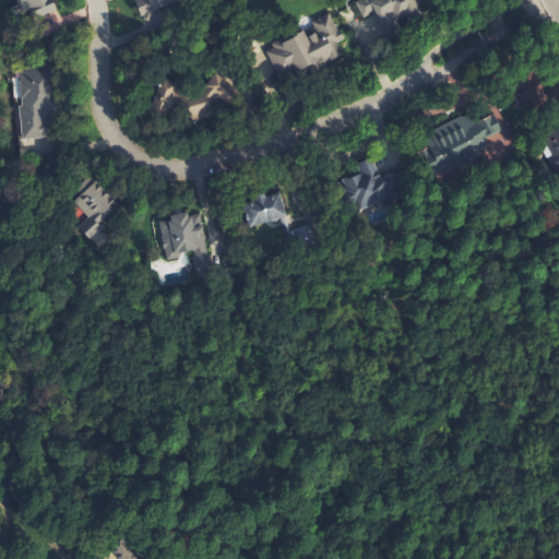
[(50,0),(12,0),(15,7),(10,9),(15,25),(33,20),(34,21),(56,14),(50,0)]
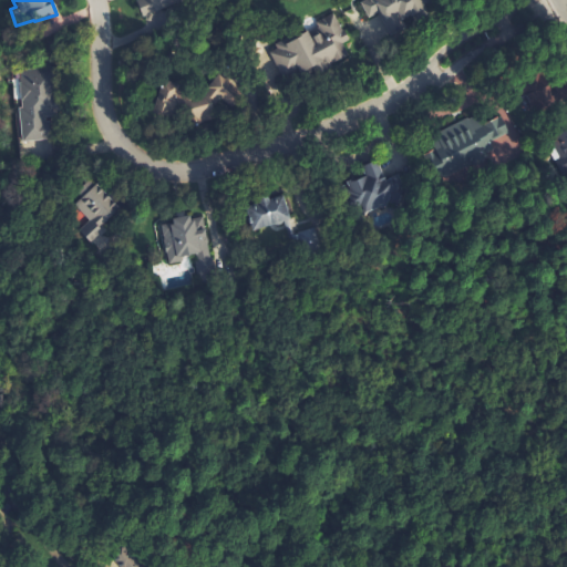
[(185,4),(183,0),(141,0),(138,1),(150,34),(169,28),(164,11),(185,4)]
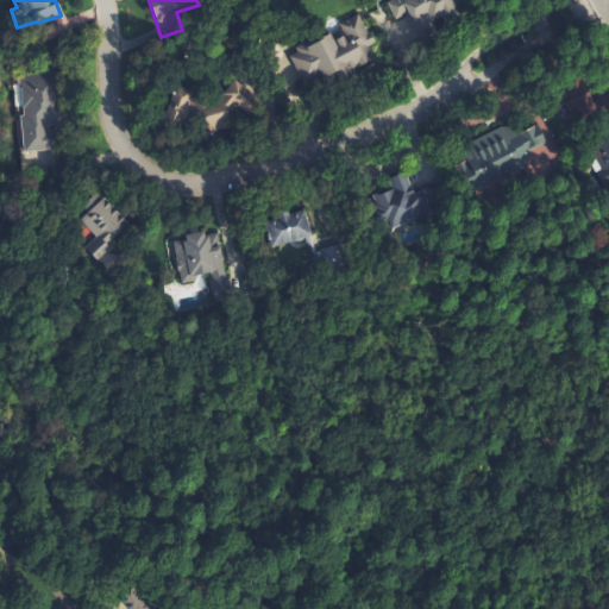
[(406,17),(409,36),(433,32),(432,23),(459,19),(456,0),(399,0),(399,1),(384,4),(387,20),(406,17)]
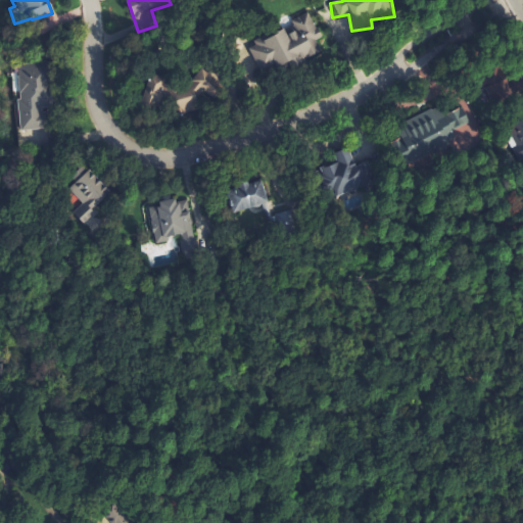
[(323,52),(318,41),(323,39),(310,12),(291,21),(293,26),(248,48),(258,68),(272,62),(278,75),(323,52)]
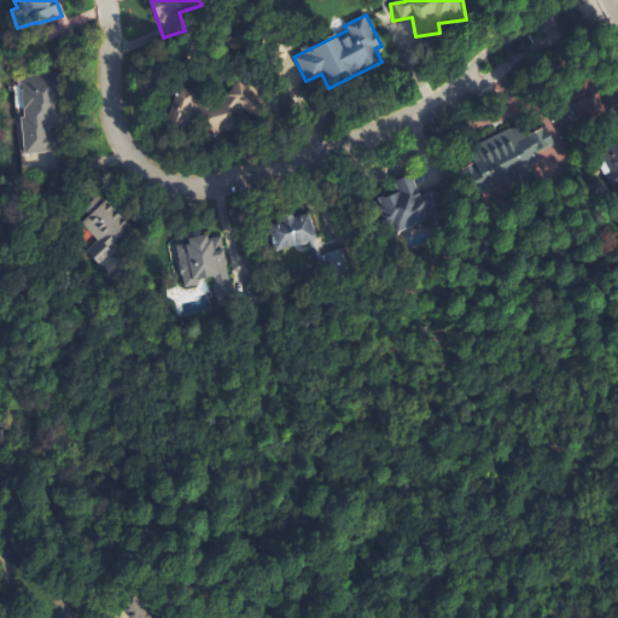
[(56,153),(54,127),(60,127),(57,76),(21,77),(25,156),(56,153)]
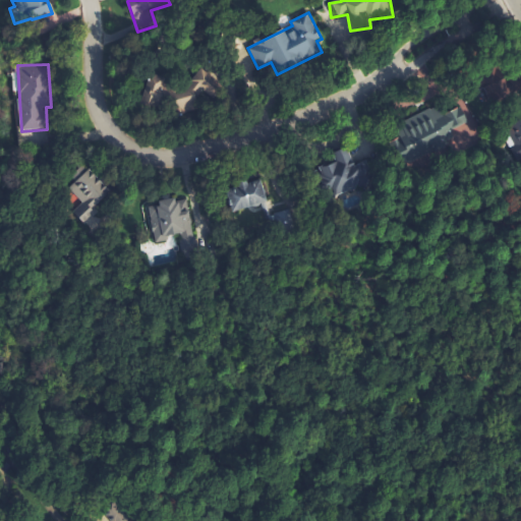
[(199,110),(198,102),(220,98),(214,68),(190,73),(192,84),(172,89),(177,115),(199,110)]
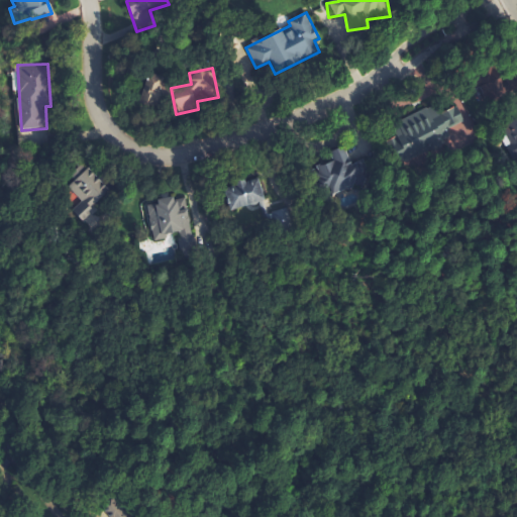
[(165,78),(148,74),(140,104),(157,108),(165,78)]
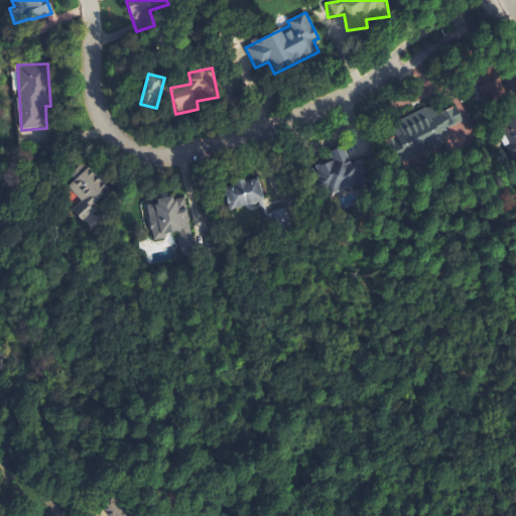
[(465,125),(457,107),(436,116),(432,106),(391,124),(407,161),(442,146),(438,136),(465,125)]
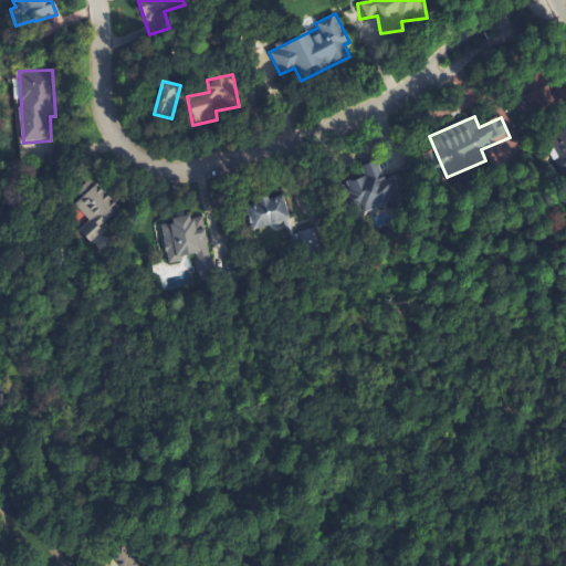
[(558,175),(565,173),(565,129),(552,133),(558,175)]
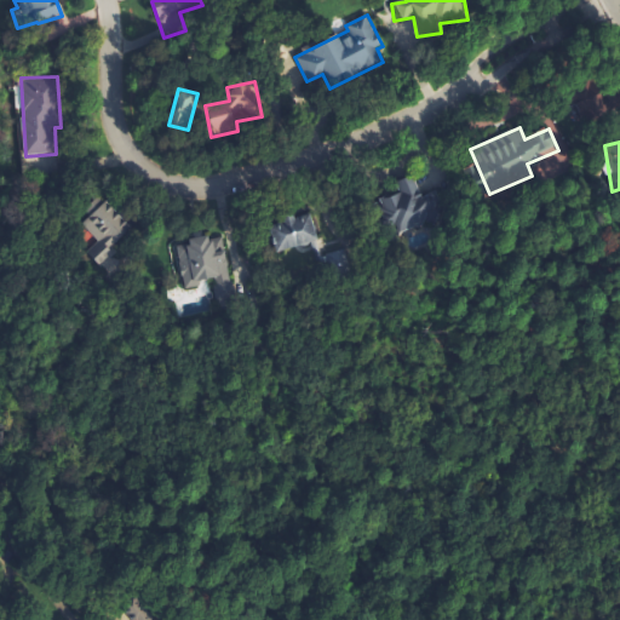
[(380,197),(391,235),(442,219),(432,188),(420,191),(417,178),(394,185),(396,193),(380,197)]
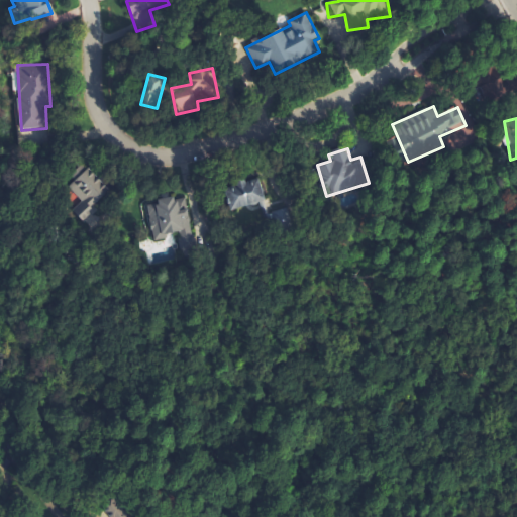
[(73,210),(84,222),(97,211),(92,206),(110,190),(84,162),(71,175),(76,180),(69,187),(82,201),(73,210)]
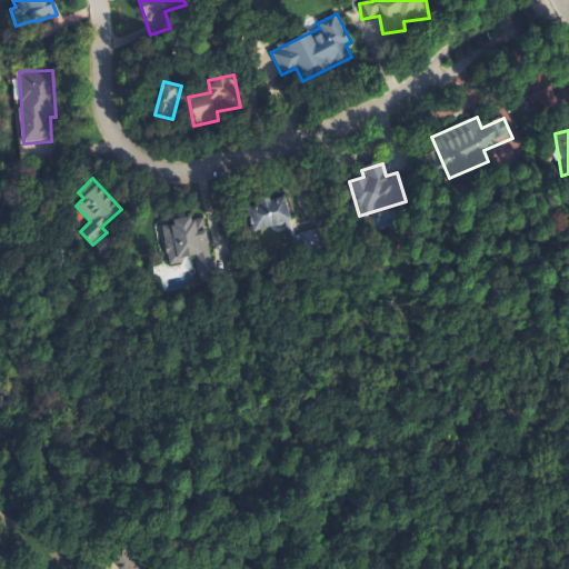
[(286,196),(248,203),(253,229),(291,221),(286,196)]
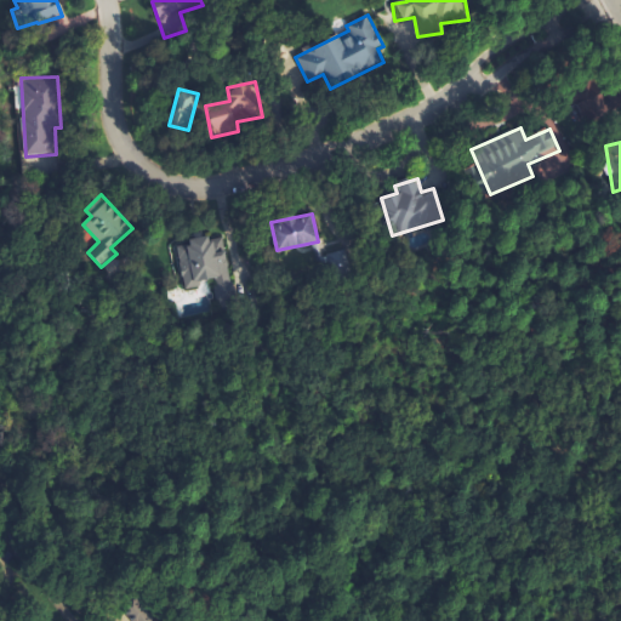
[(121,613),(127,620),(148,620),(134,603),(121,613)]
